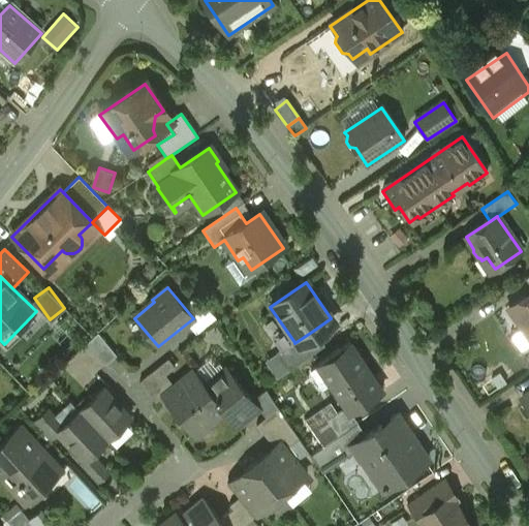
[(528,294),(508,308),(517,320),(516,322),(520,329),(523,330),(525,332),(528,329),(528,294)]
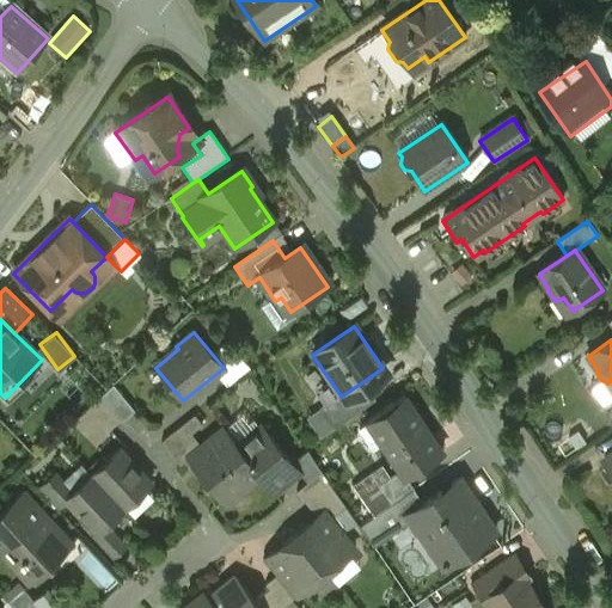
[(362,382),(341,397),(341,395),(319,409),(334,430),(375,401),(362,382)]
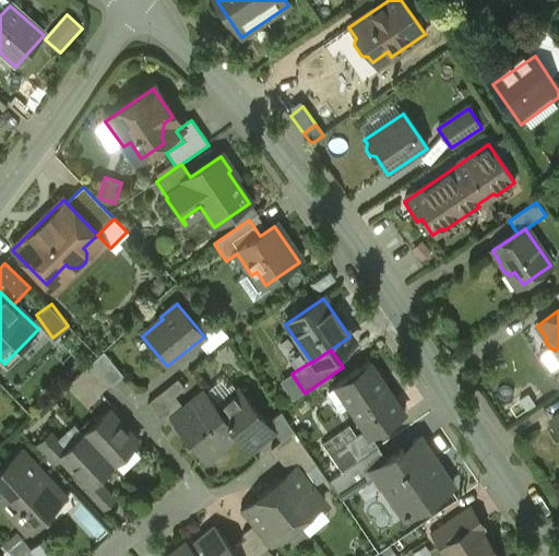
[(103,353),(91,365),(110,385),(111,387),(123,377),(103,353)]
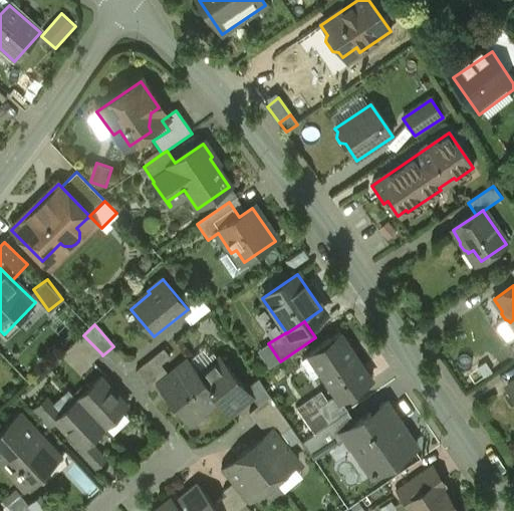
[(83,335),(61,355),(71,366),(83,355),(90,363),(101,353),(83,335)]
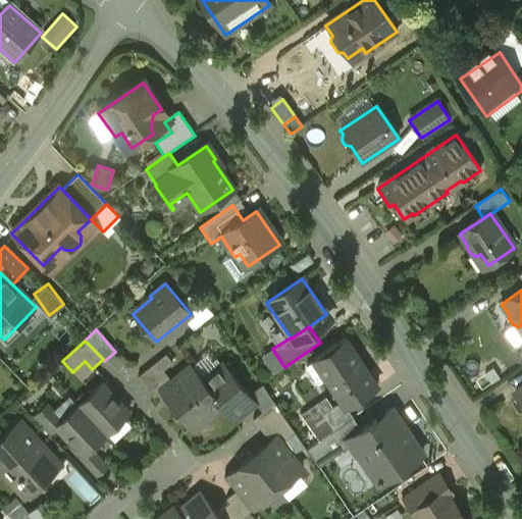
[(376,387),(345,341),(313,362),(342,404),(346,409),(376,387)]
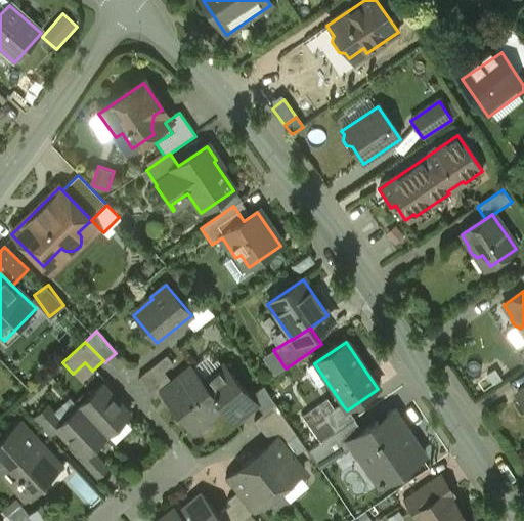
[(167,356),(138,379),(154,399),(161,393),(173,384),(164,373),(173,364),(167,356)]
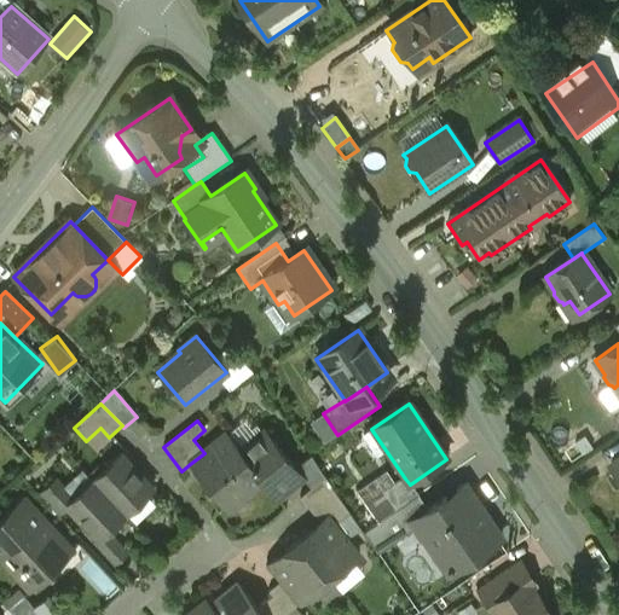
[(302,476),(264,430),(239,451),(238,451),(262,481),(262,482),(277,498),(302,476)]
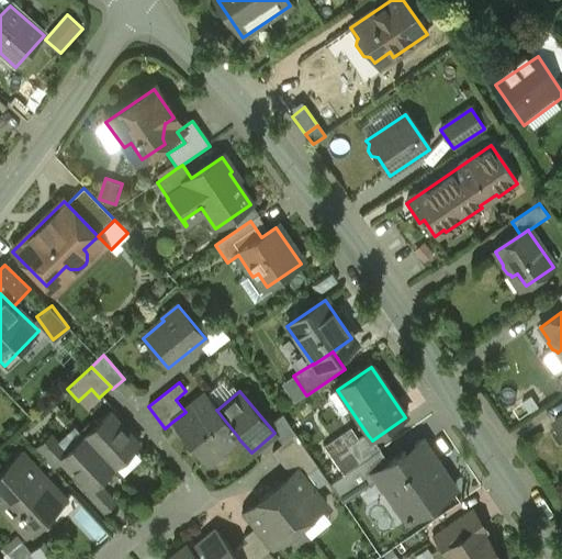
[(186,412),(172,422),(206,464),(238,437),(216,410),(217,410),(205,395),(186,412)]
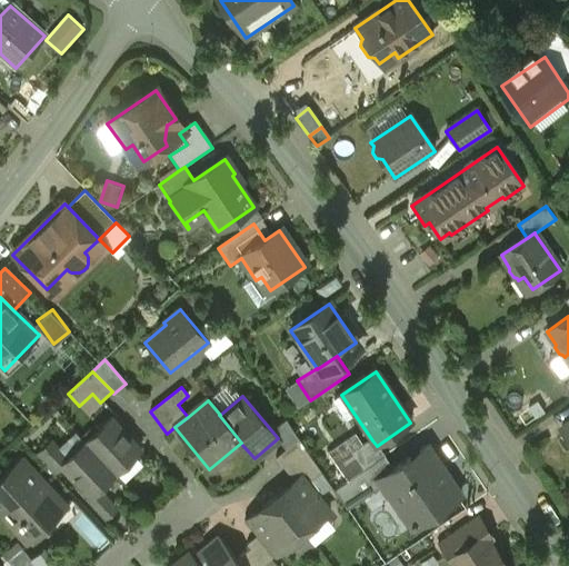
[(109,419),(86,442),(116,474),(139,452),(109,419)]
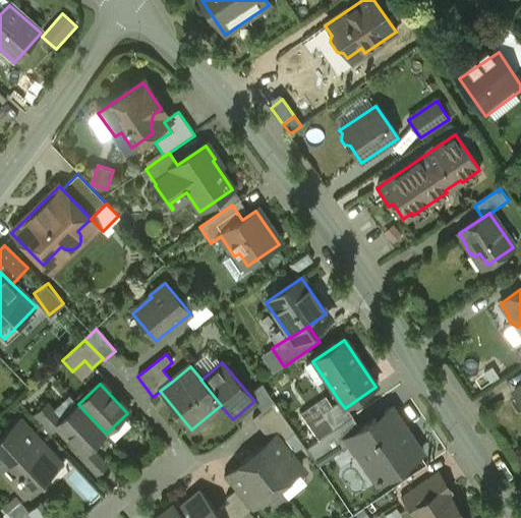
[(273,402),(252,419),(261,429),(281,413),(273,402)]
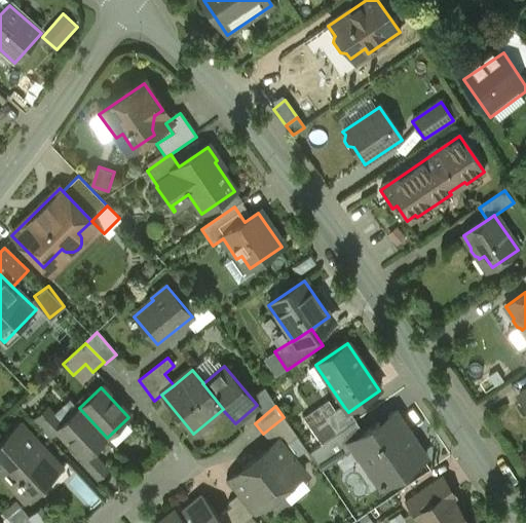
[(344,407),(311,430),(322,446),(355,422),(348,412),(344,407)]
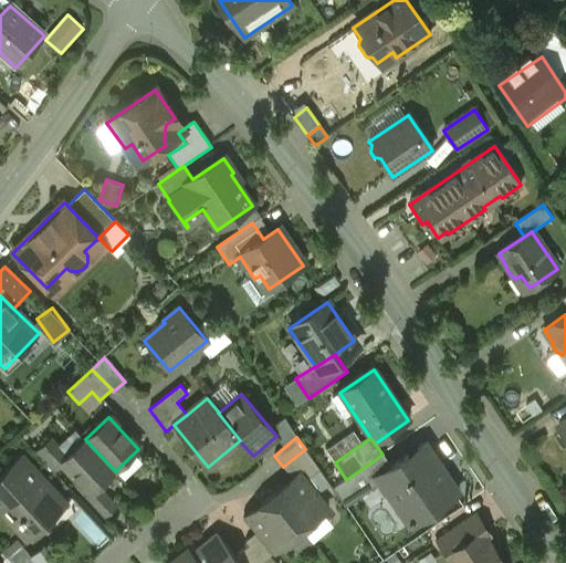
[(50,439),(35,454),(53,473),(63,465),(61,462),(66,457),(50,439)]
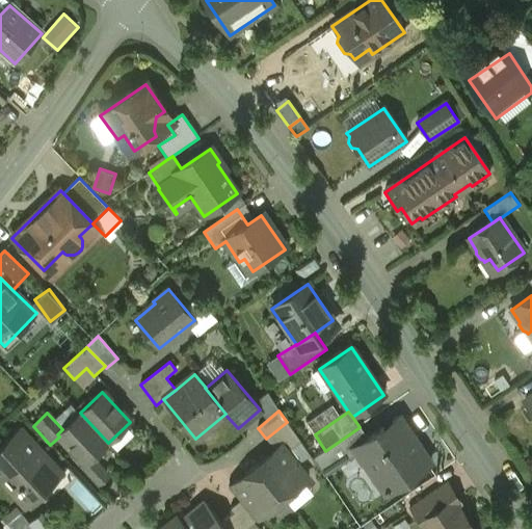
[(108,443),(80,413),(62,429),(57,434),(59,437),(85,464),(91,458),(108,443)]
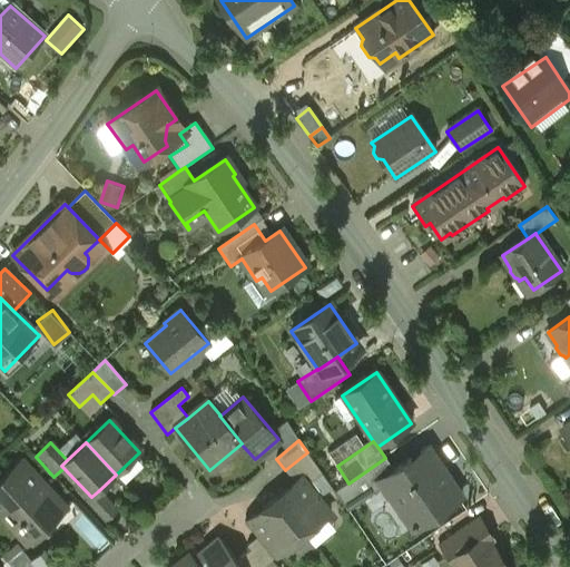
[(428,448),(394,471),(385,458),(349,484),(335,492),(347,511),(381,489),(387,499),(395,494),(413,521),(410,528),(412,530),(461,497),(428,448)]
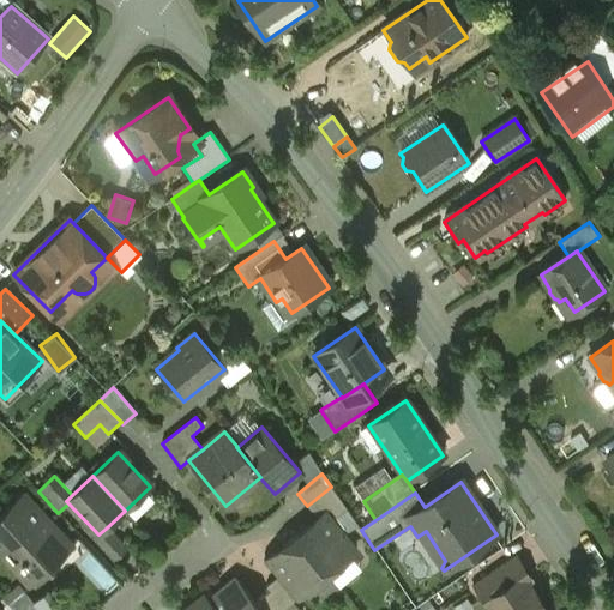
[(347,509),(331,487),(307,506),(317,518),(321,513),(323,514),(330,511),(335,515),(347,509)]
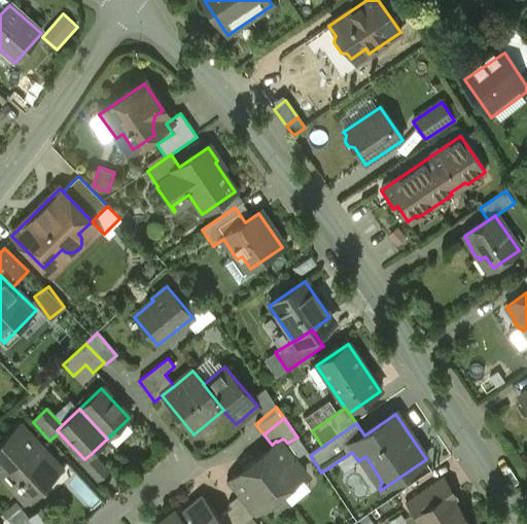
[(61,470),(19,425),(0,443),(0,469),(3,467),(15,481),(10,485),(27,502),(61,470)]
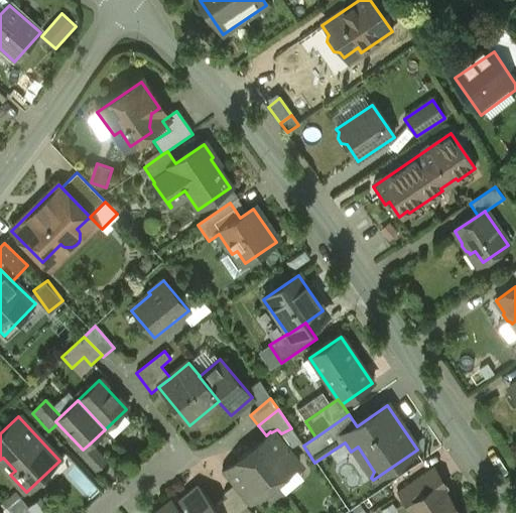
[(266,435),(248,451),(275,484),(297,465),(271,432),(270,431),(266,435)]
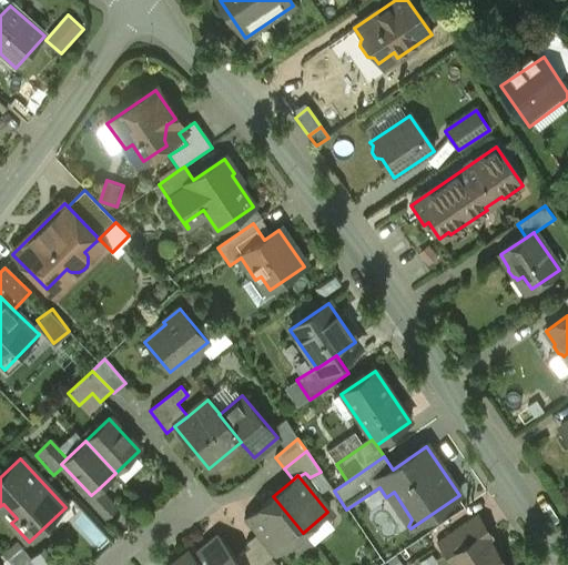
[(117,508),(98,490),(91,495),(88,500),(105,518),(117,508)]
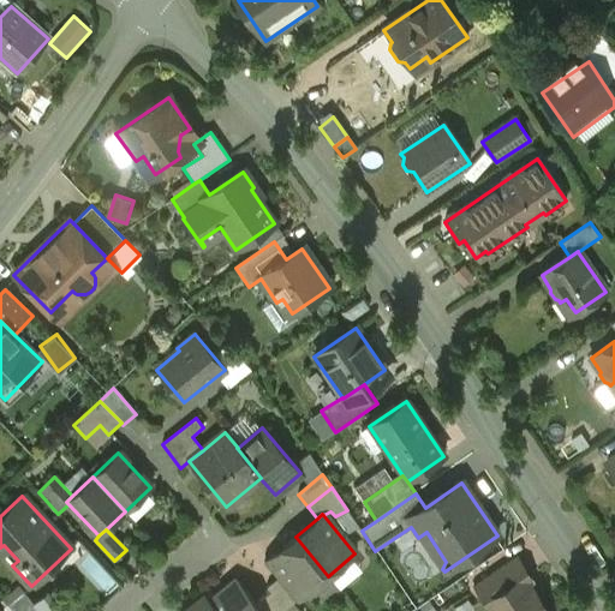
[(328,576),(296,537),(268,558),(281,575),(299,598),(300,598),(328,576)]
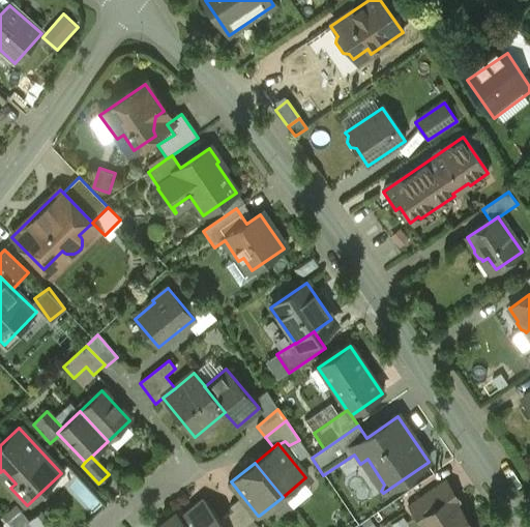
[(463,520),(452,505),(457,502),(443,482),(409,506),(423,526),(467,526),(463,520)]
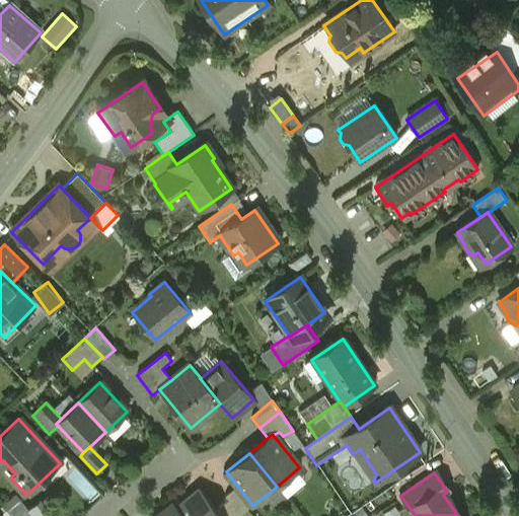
[(237,486),(225,496),(228,500),(240,514),(252,505),(237,486)]
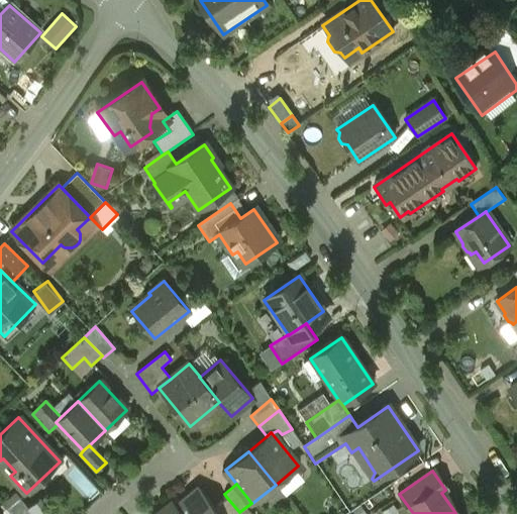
[(219,513),(215,508),(199,489),(176,508),(180,513),(219,513)]
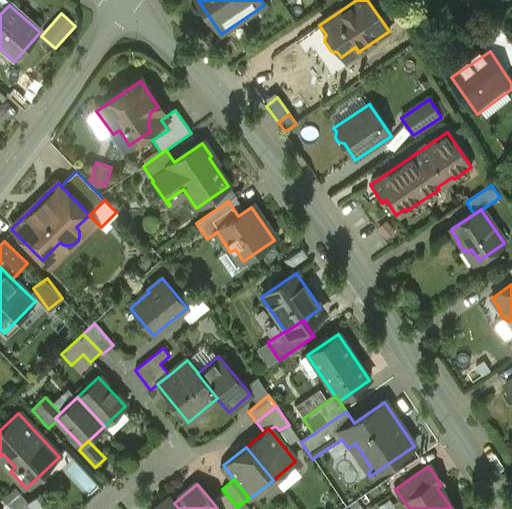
[(238,508),(237,507),(225,493),(213,503),(217,508),(238,508)]
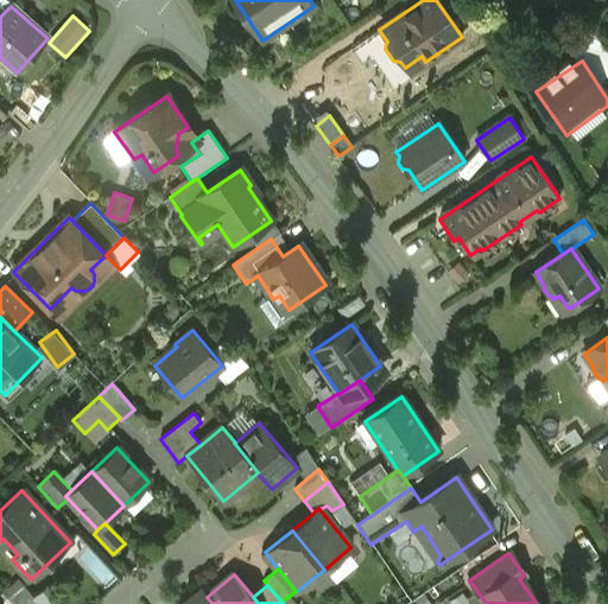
[(38,603),(24,586),(8,599),(12,603),(38,603)]
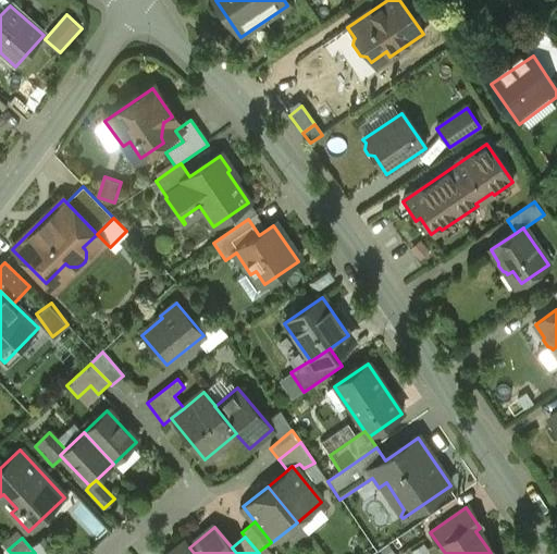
[(185,542),(171,553),(194,553),(189,548),(185,542)]
